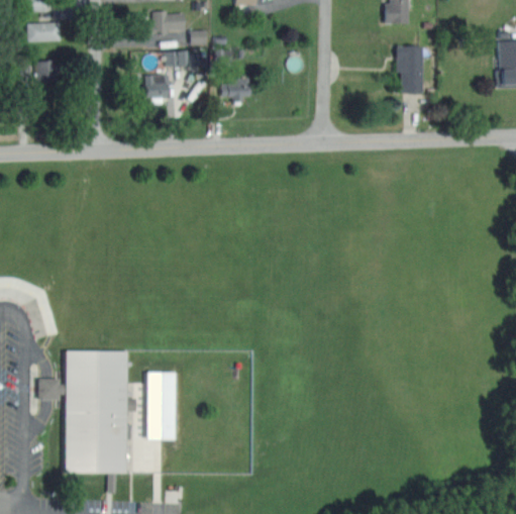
[(387,0),(387,24),(408,24),(408,0),(387,0)]
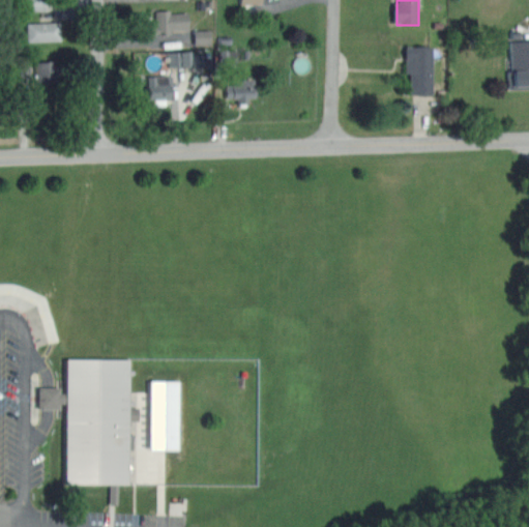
[(189,32),(189,12),(154,13),(155,33),(189,32)]
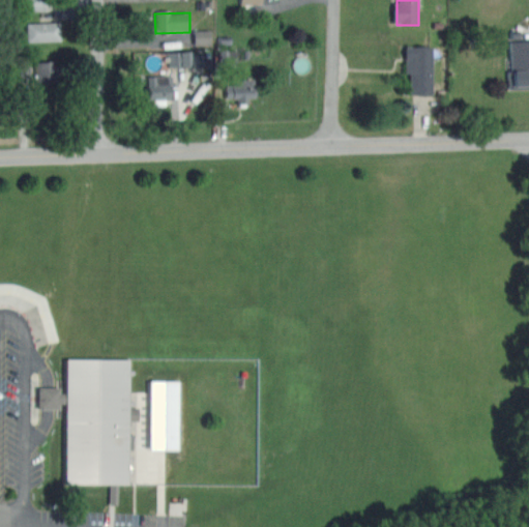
[(62,42),(61,23),(27,24),(28,44),(62,42)]
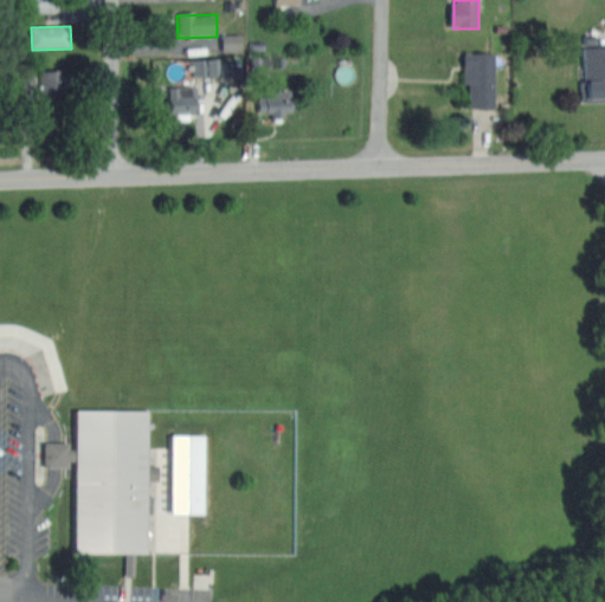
[(223,52),(242,52),(242,36),(223,37),(223,52)]
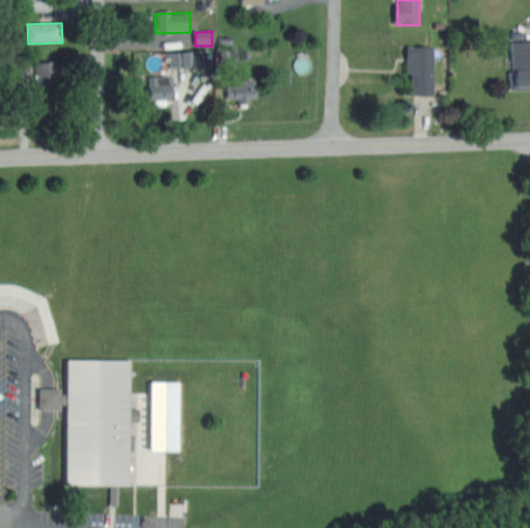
[(219,37),(219,46),(231,46),(231,37),(219,37)]
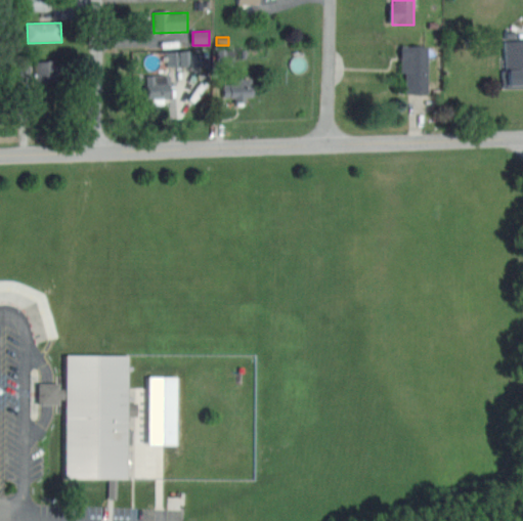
[(522,41),(497,42),(498,89),(522,89),(522,41)]
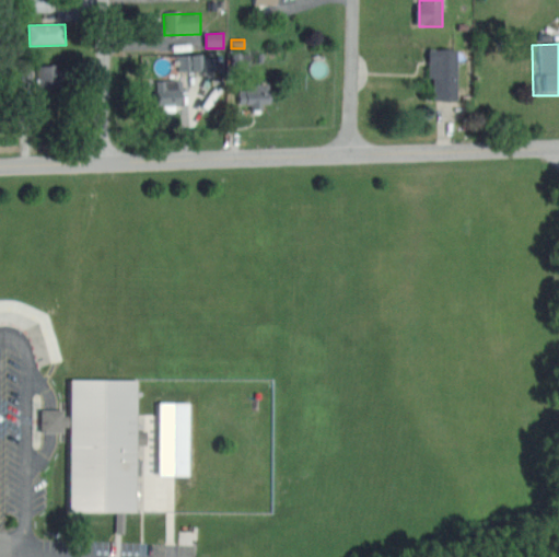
[(424,79),(424,102),(446,102),(446,50),(428,50),(428,62),(420,62),(420,79),(424,79)]
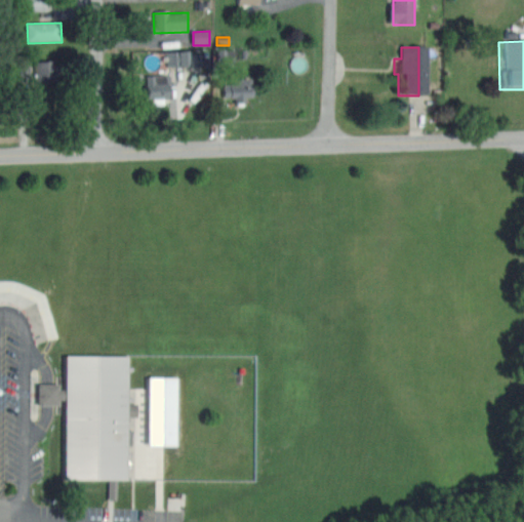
[(216,64),(235,63),(234,50),(216,50),(216,64)]
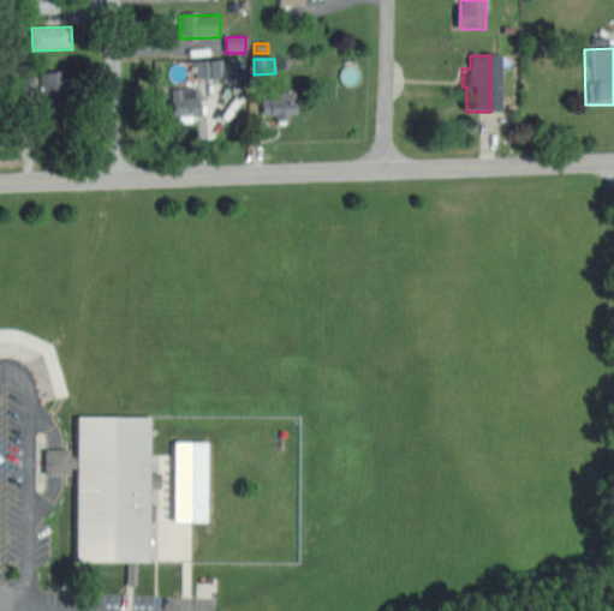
[(201,81),(232,81),(232,70),(226,70),(226,61),(201,61),(201,81)]
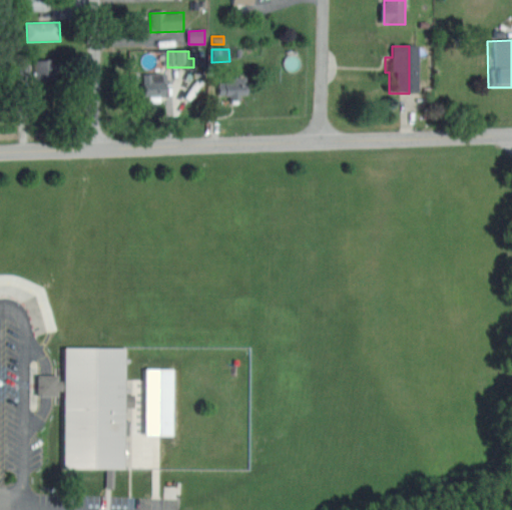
[(54,86),(54,61),(37,60),(36,86),(54,86)]
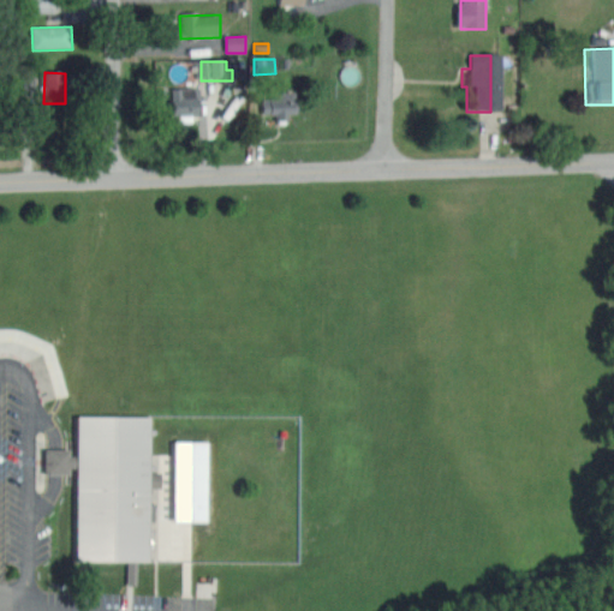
[(185,89),(171,90),(172,125),(198,124),(197,100),(185,100),(185,89)]
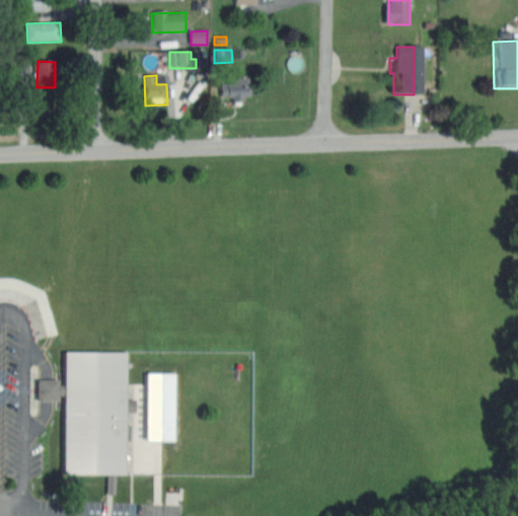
[(251,97),(250,78),(220,80),(221,97),(231,97),(231,103),(243,102),(243,97),(251,97)]
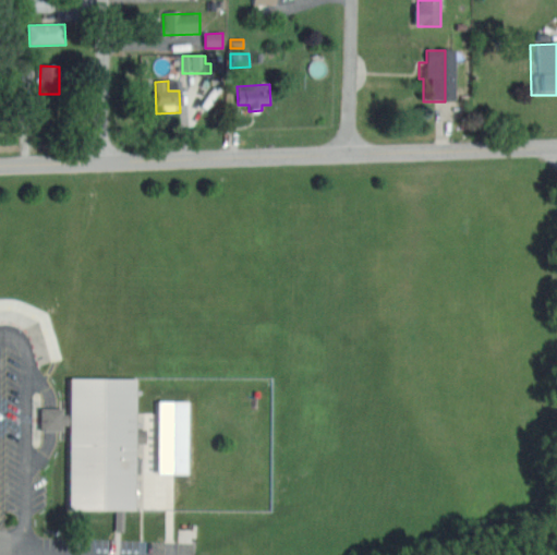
[(137,378),(72,377),(72,414),(64,414),(65,409),(43,409),(43,432),(64,432),(64,425),(71,425),(70,510),(116,510),(116,532),(124,532),(124,510),(136,510),(137,378)]
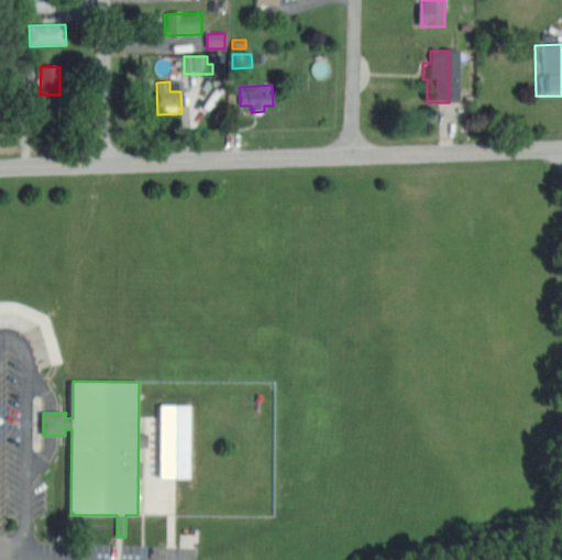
[(160,478),(190,479),(191,405),(161,405),(160,478)]
